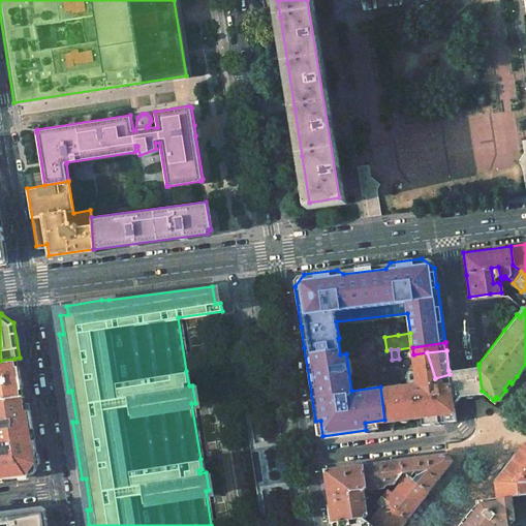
[(412,416),(441,412),(438,392),(435,378),(427,352),(413,354),(416,381),(406,383),(407,390),(408,398),(412,416)]
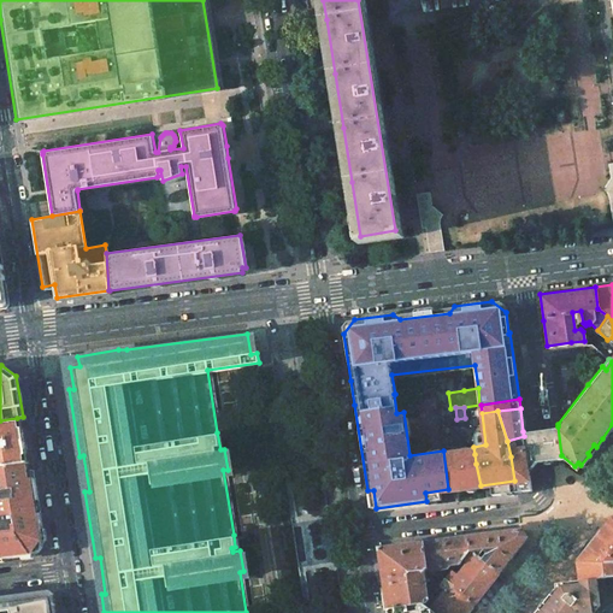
[(0,464),(24,461),(17,418),(0,420),(0,464)]
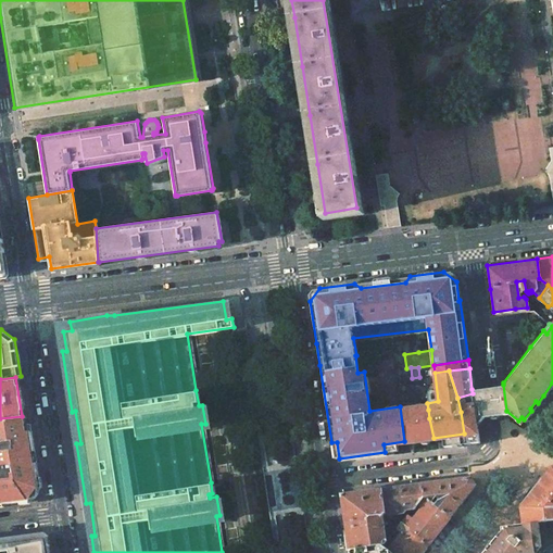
[(475,388),(472,389),(473,393),(476,424),(479,419),(482,415),(492,414),(503,413),(506,412),(506,411),(503,385),(500,385),(488,387),(475,388)]
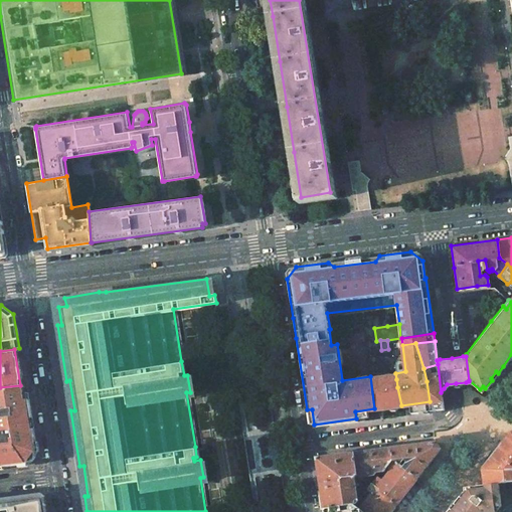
[(427,381),(430,401),(442,400),(441,392),(438,364),(423,368),(427,381)]
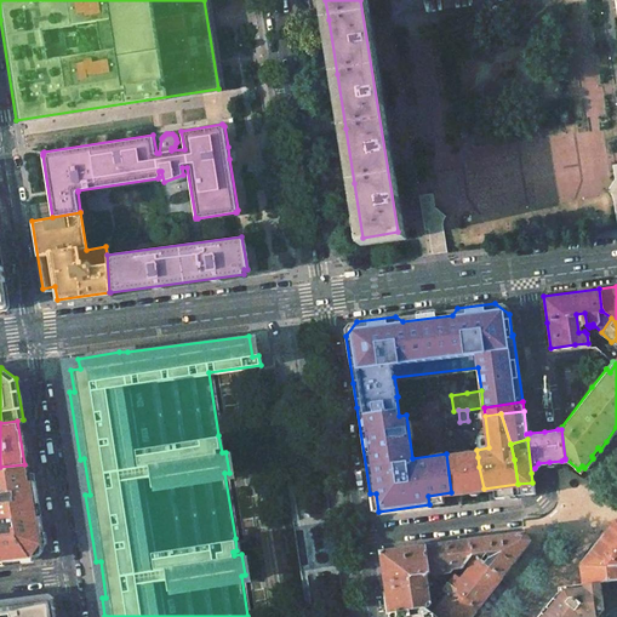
[(479,467),(478,457),(476,450),(446,453),(451,492),(484,489),(479,467)]
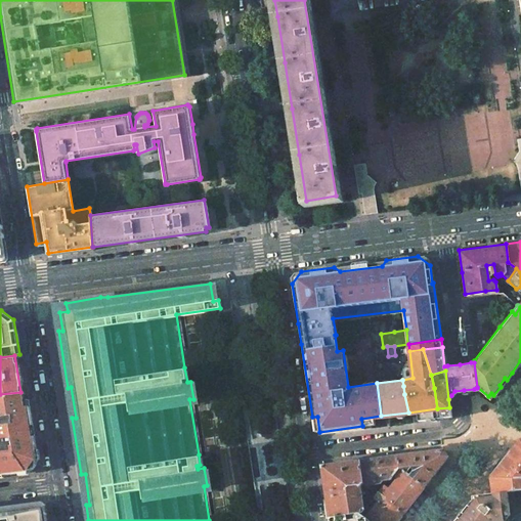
[(0,473),(27,470),(36,458),(29,410),(23,410),(20,392),(0,394),(0,473)]
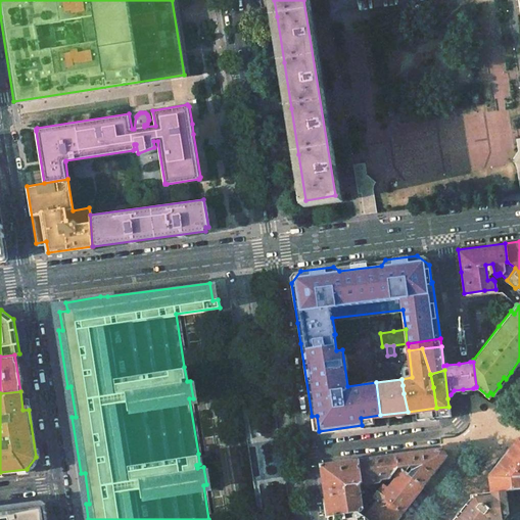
[(519,436),(517,436),(488,474),(490,490),(504,488),(519,486),(519,436)]
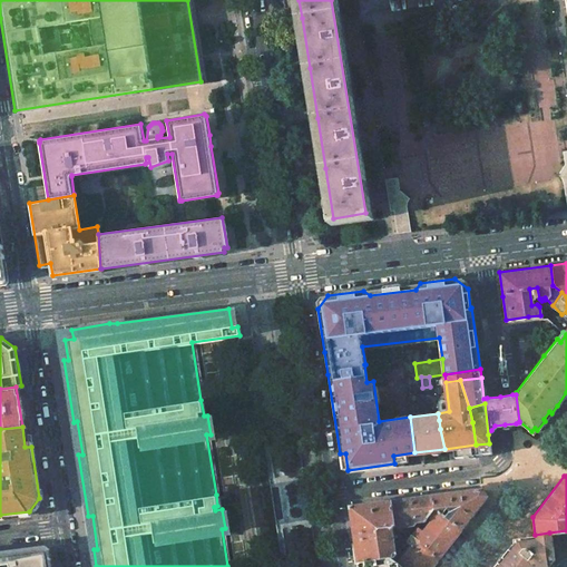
[(432,506),(460,527),(486,495),(481,487),(431,494),(432,506)]
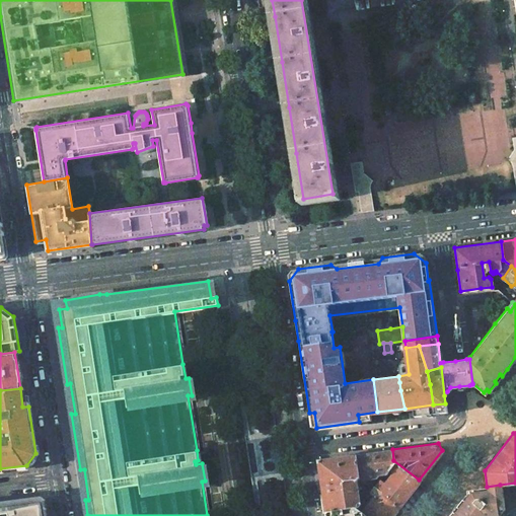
[(372,486),(372,485),(374,486),(393,460),(392,449),(355,454),(358,476),(369,484),(372,486)]
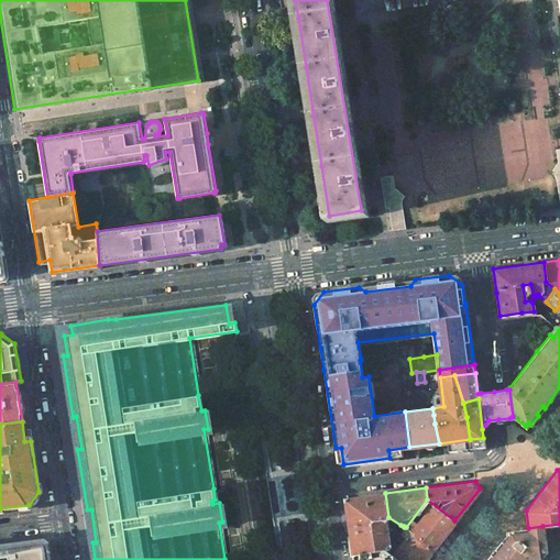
[(343,498),(352,552),(359,552),(369,550),(386,548),(390,545),(387,528),(391,528),(390,526),(387,526),(387,520),(388,517),(385,493),(343,498)]
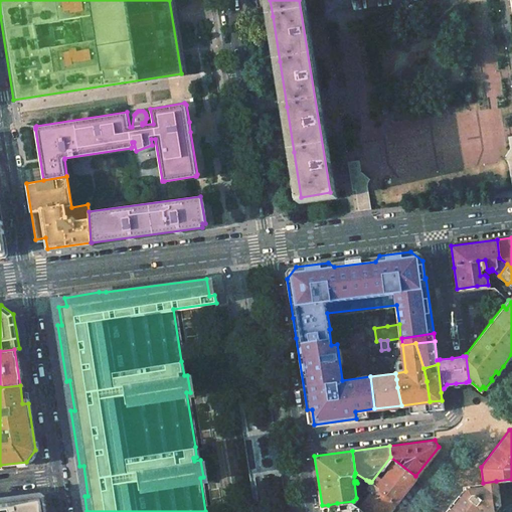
[(415,476),(390,457),(371,482),(395,501),(415,476)]
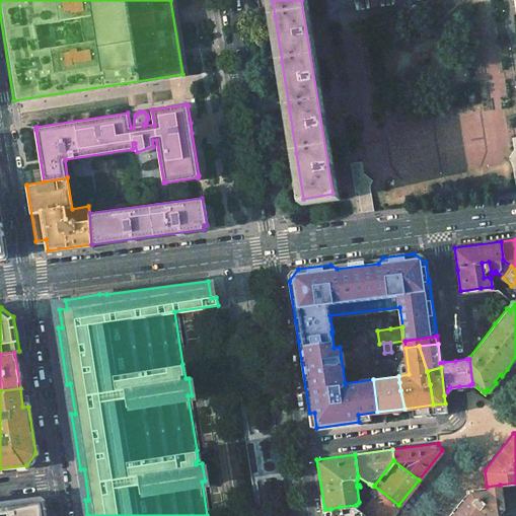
[(374,486),(372,485),(372,486),(370,488),(368,491),(373,495),(366,504),(361,499),(359,502),(356,505),(362,509),(369,515),(389,515),(398,505),(374,486)]
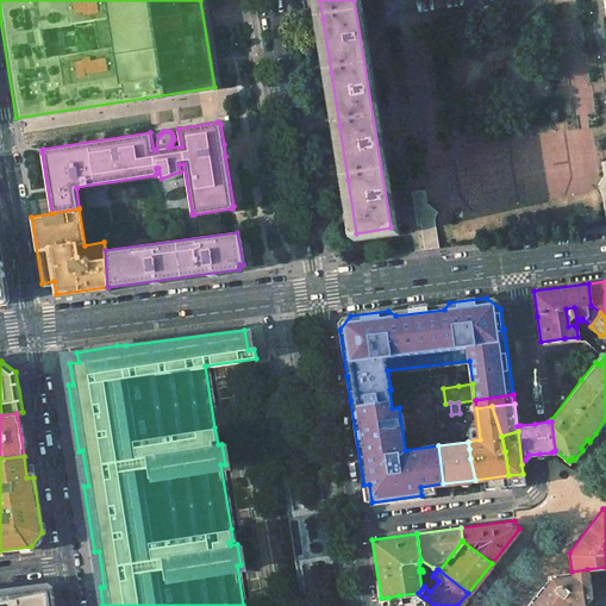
[(592,597),(592,595),(587,569),(572,572),(575,597),(576,605),(585,604),(585,598),(592,597)]
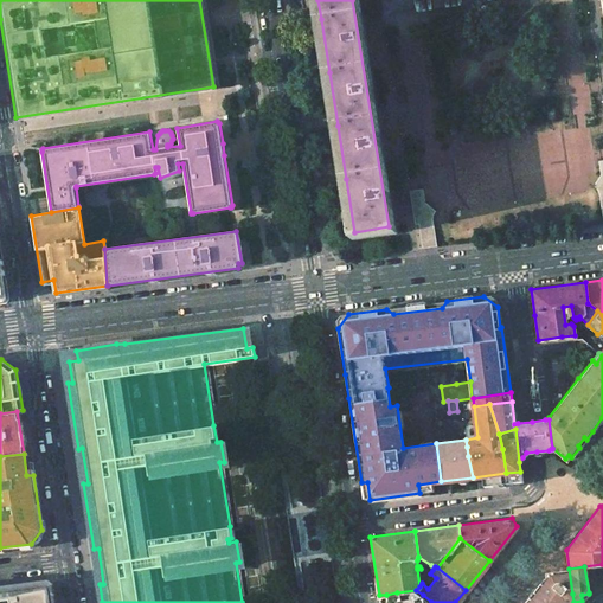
[(573,602),(572,594),(569,569),(549,571),(527,598),(532,602),(566,602),(573,602)]
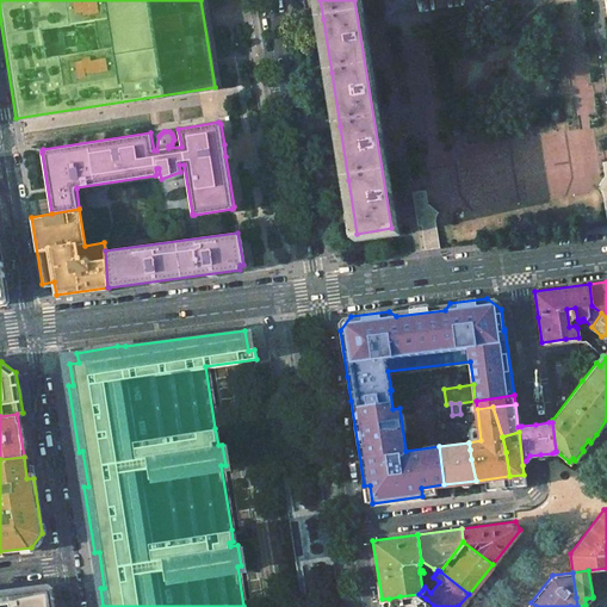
[(47,582),(0,588),(0,606),(53,606),(49,583),(48,584),(47,582)]
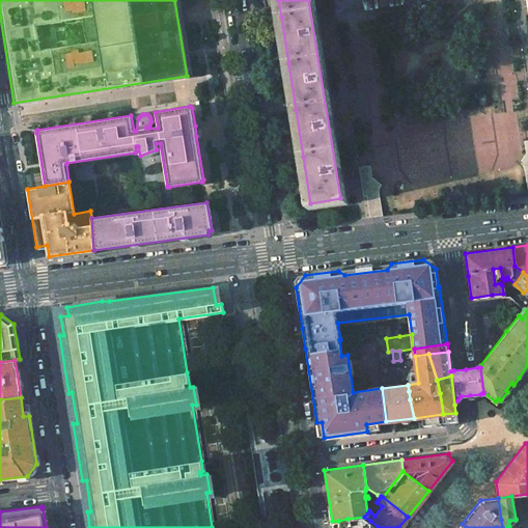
[(378,527),(370,521),(364,517),(348,519),(338,521),(339,527),(378,527)]
